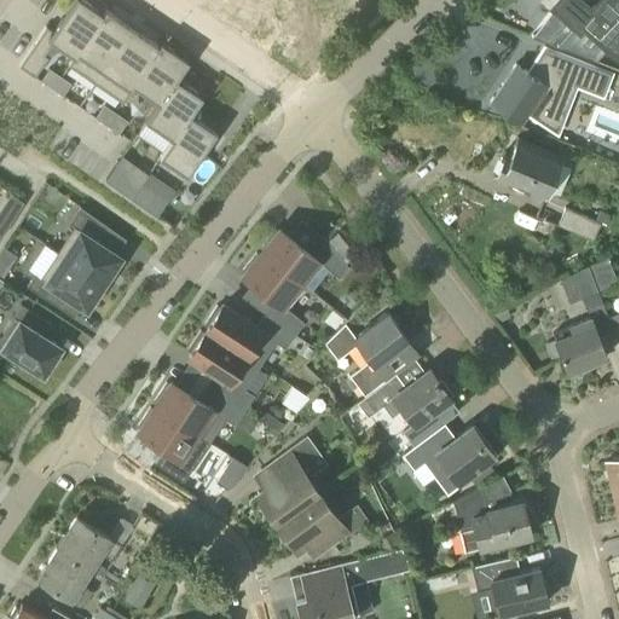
[(100,3),(97,7),(87,0),(63,0),(47,24),(40,19),(13,59),(29,70),(42,51),(39,48),(47,36),(69,51),(100,4),(100,3)]
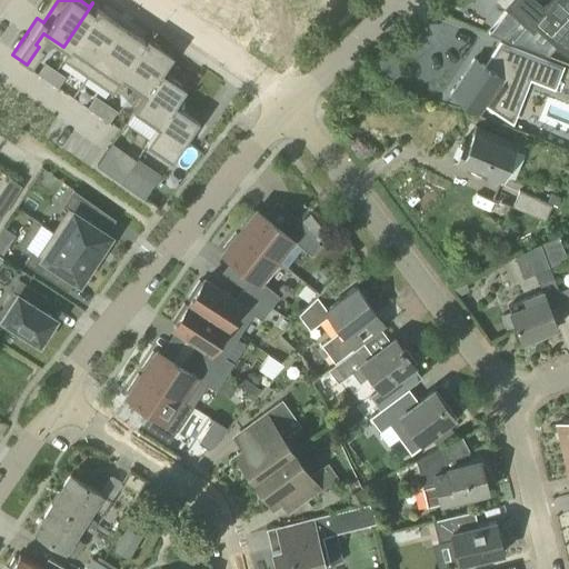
[(541,36),(545,31),(558,43),(568,30),(568,0),(550,0),(542,9),(531,0),(512,0),(508,6),(541,36)]
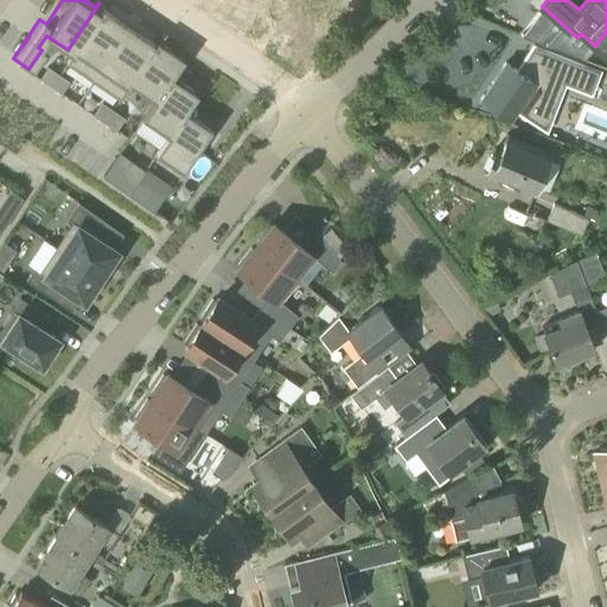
[(93,66),(94,68),(125,21),(98,4),(68,50),(69,50),(71,46),(95,63),(93,66)]
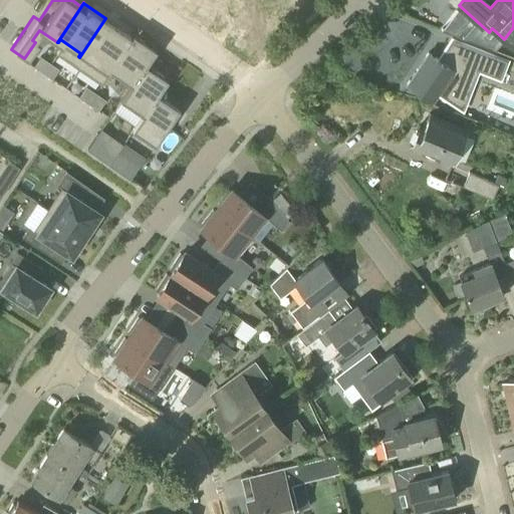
[(105,18),(79,57),(100,71),(127,32),(126,32),(124,35),(104,22),(106,18),(105,18)]
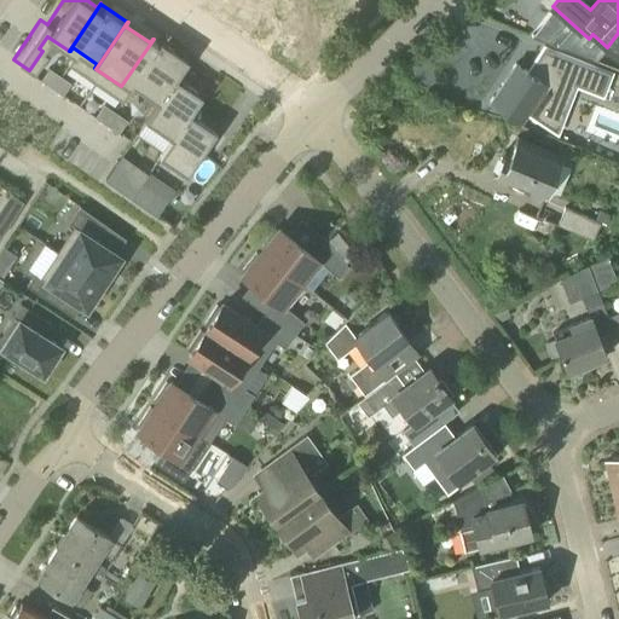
[(137,117),(138,119),(179,57),(154,39),(121,86),(122,87),(125,84),(149,99),(137,117)]
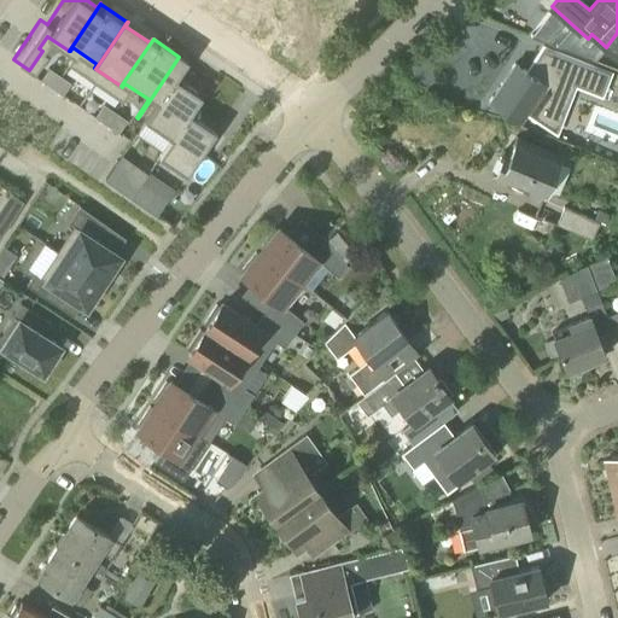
[(529,77),(513,66),(489,103),(518,123),(525,112),(564,138),(582,91),(610,101),(617,80),(543,51),(530,71),(532,73),(529,77)]
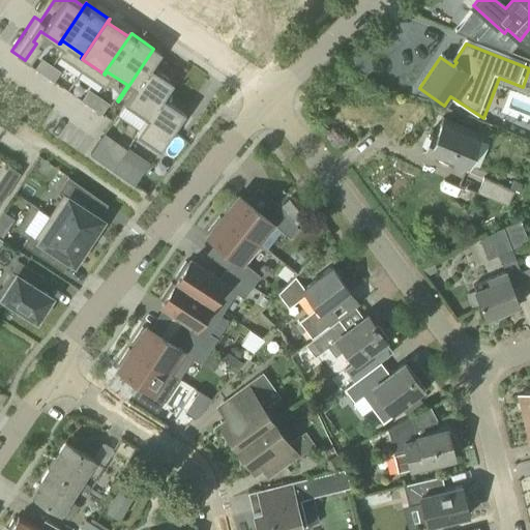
[(129,131),(130,131),(166,80),(144,65),(154,50),(153,49),(118,101),(140,116),(129,131)]
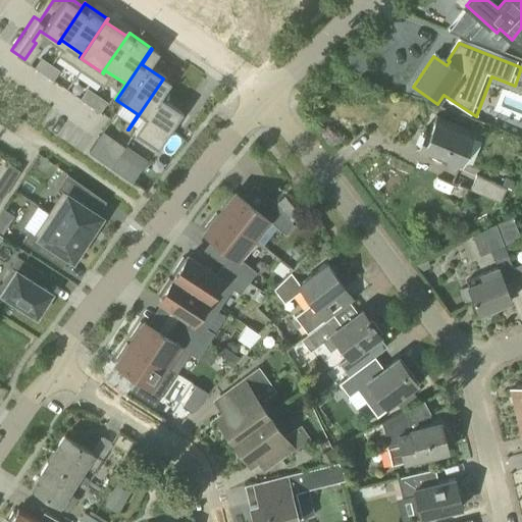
[(50,65),(40,58),(34,68),(44,74),(50,65)]
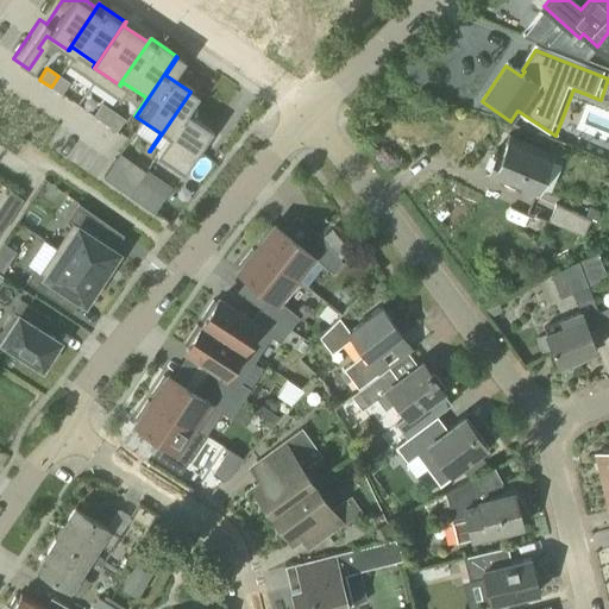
[(51,87),(61,94),(68,82),(58,76),(51,87)]
